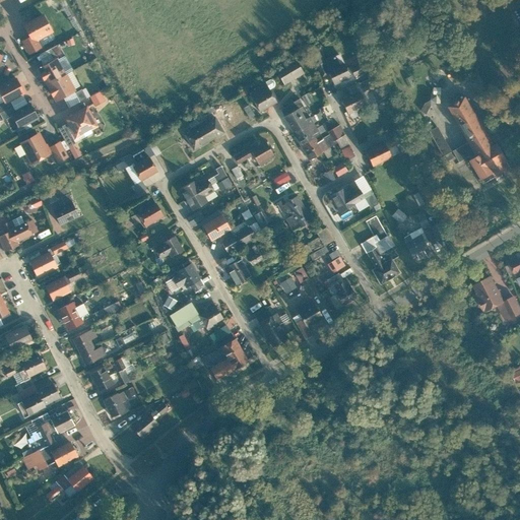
[(43,14),(23,24),(29,36),(33,42),(38,40),(52,31),(43,14)]
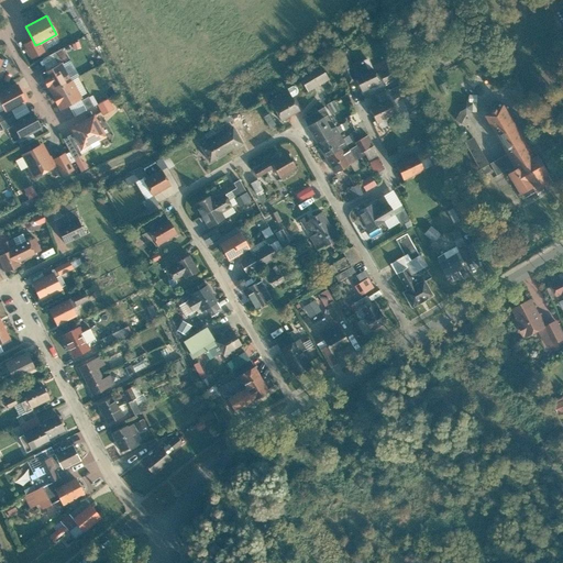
[(35,45),(32,39),(24,43),(31,58),(45,51),(41,43),(35,45)]
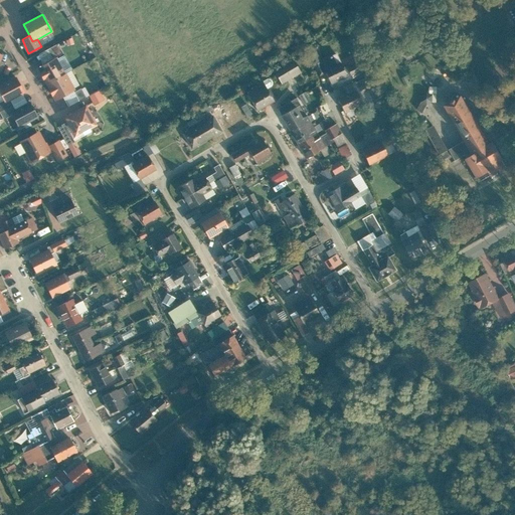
[(325,72),(320,60),(316,51),(308,54),(317,76),(325,72)]
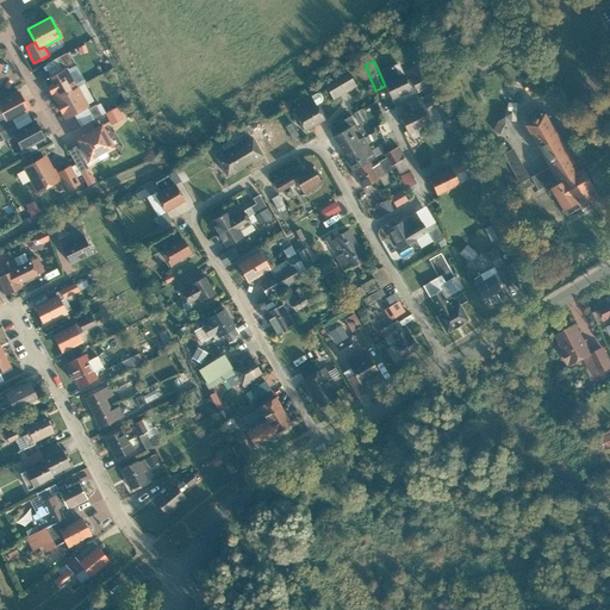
[(393,66),(379,72),(385,86),(391,99),(410,91),(403,74),(398,76),(393,66)]
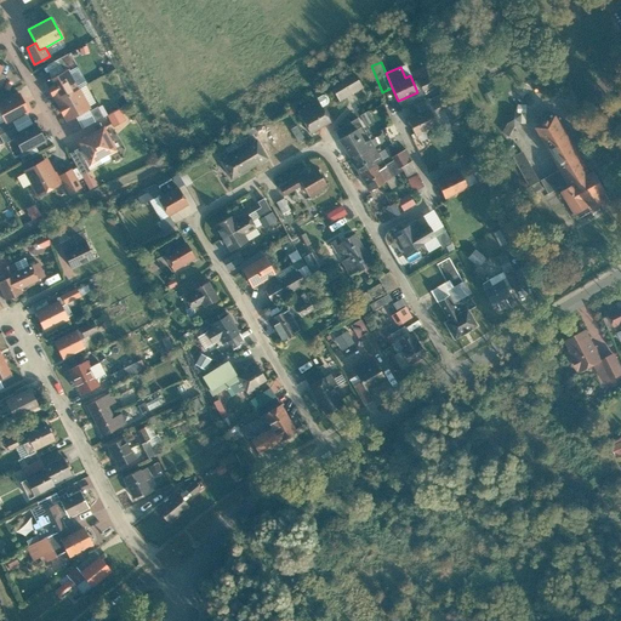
[(45,83),(56,101),(80,89),(69,69),(45,83)]
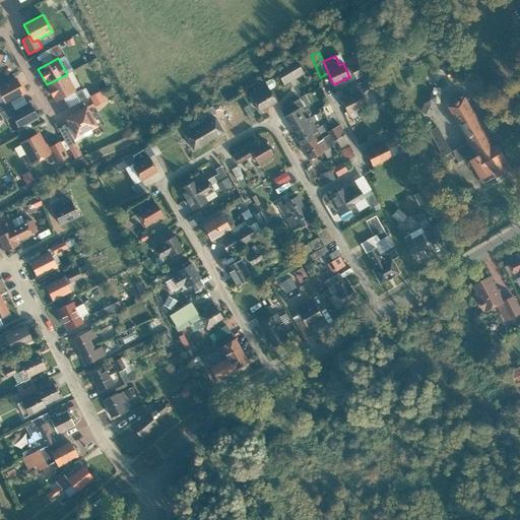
[(277,74),(283,84),(303,73),(297,62),(277,74)]
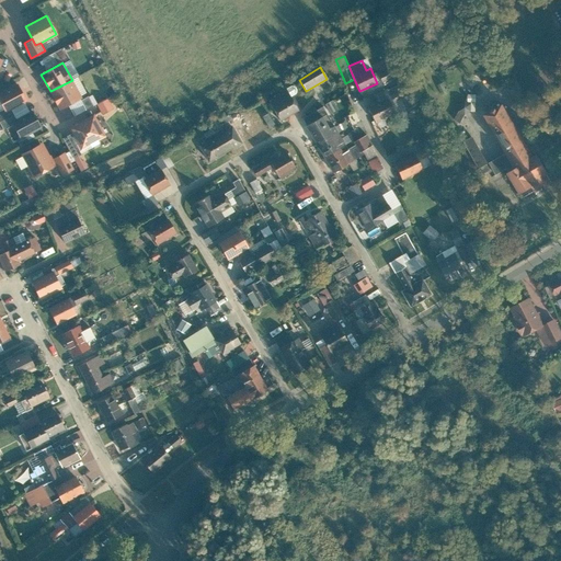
[(393,77),(390,69),(378,75),(381,82),(393,77)]
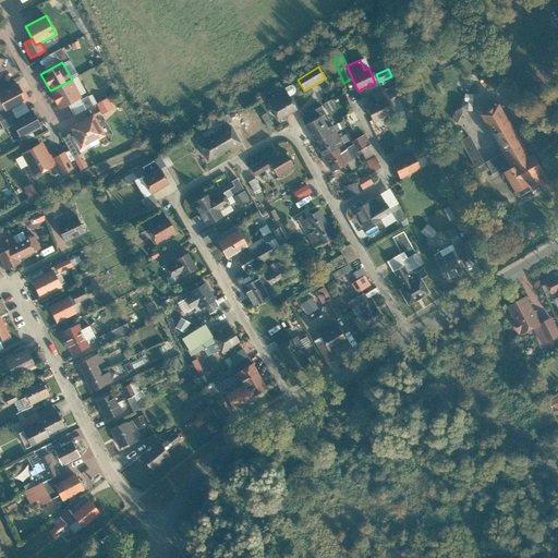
[(72,80),(50,91),(59,108),(81,96),(72,80)]
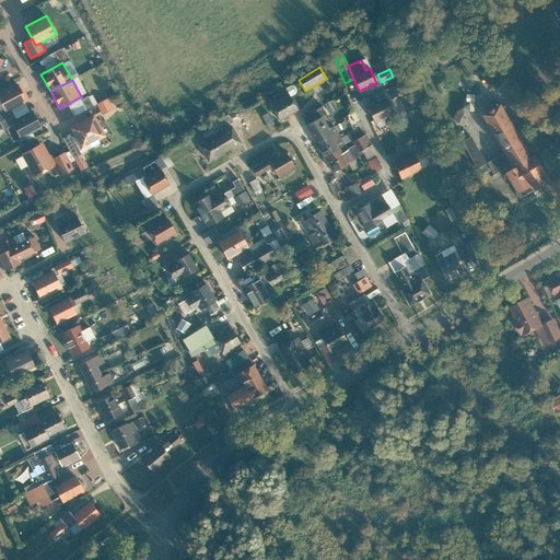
[(16,84),(0,93),(0,98),(4,107),(7,111),(11,108),(26,100),(16,84)]
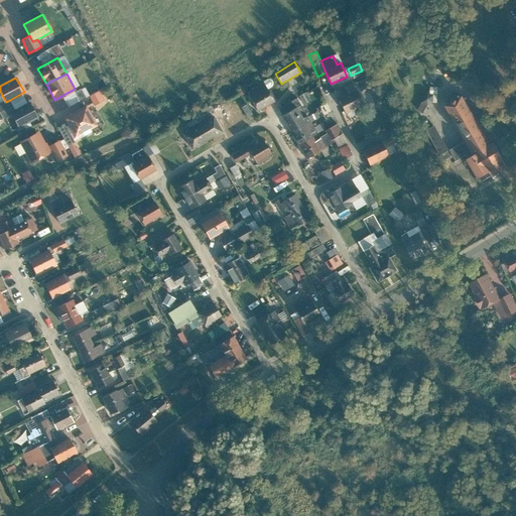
[(257,111),(274,101),(264,84),(247,94),(257,111)]
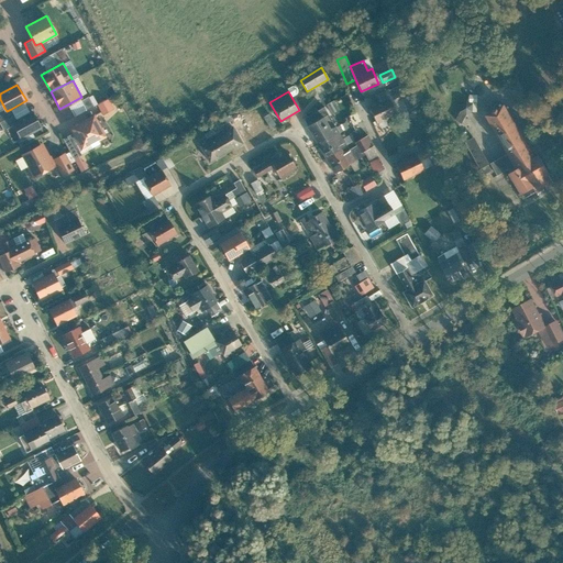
[(401,91),(393,96),(396,102),(405,98),(401,91)]
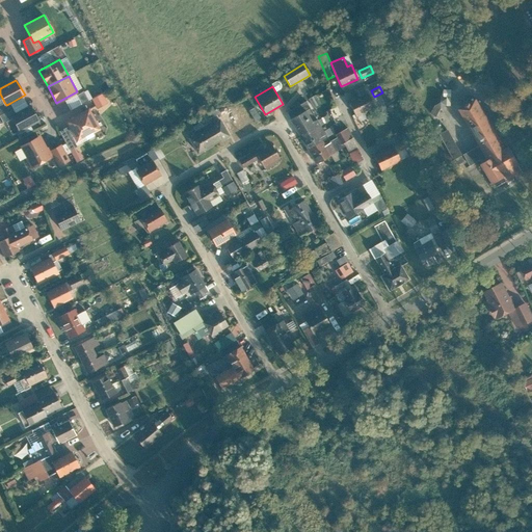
[(83,90),(77,95),(82,104),(88,100),(83,90)]
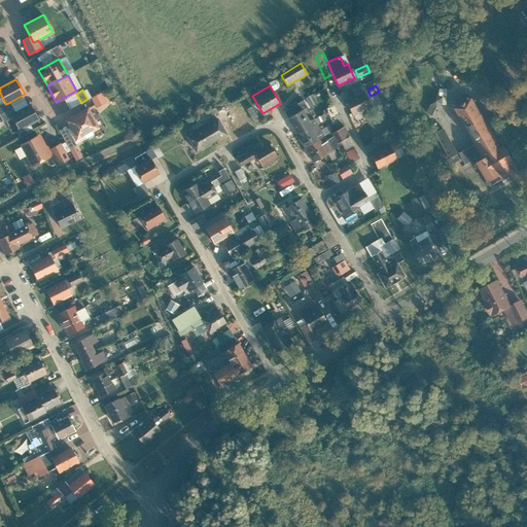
[(105,91),(94,97),(99,107),(110,102),(105,91)]
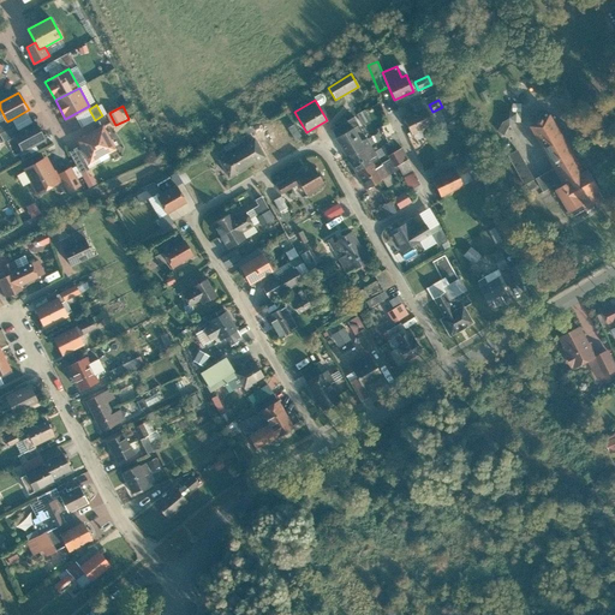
[(424,107),(402,117),(411,135),(433,125),(424,107)]
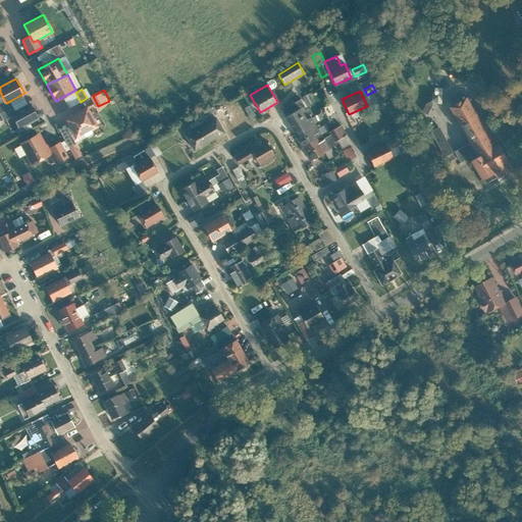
[(432,94),(427,97),(427,103),(432,106),(437,103),(437,97),(432,94)]
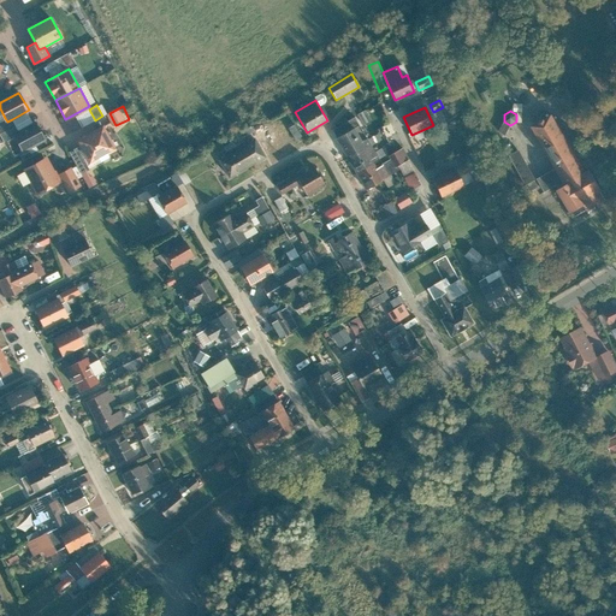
[(585,171),(551,114),(531,126),(555,169),(566,185),(558,189),(557,190),(570,213),(584,206),(587,212),(605,201),(599,191),(602,190),(590,169),(585,171)]
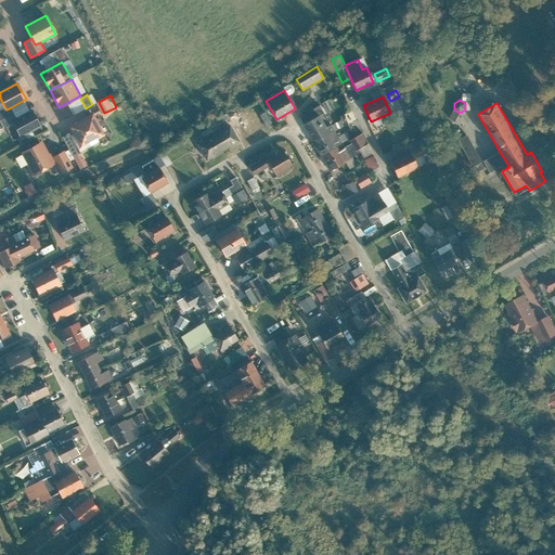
[(7,110),(4,106),(0,108),(0,119),(13,113),(11,107),(7,110)]
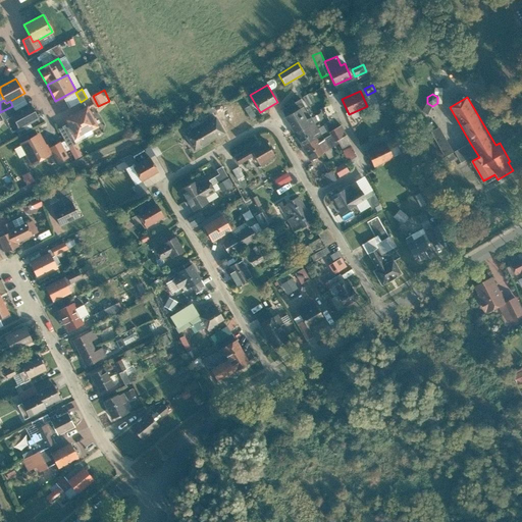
[(15,111),(11,113),(12,115),(19,128),(39,118),(31,103),(15,111)]
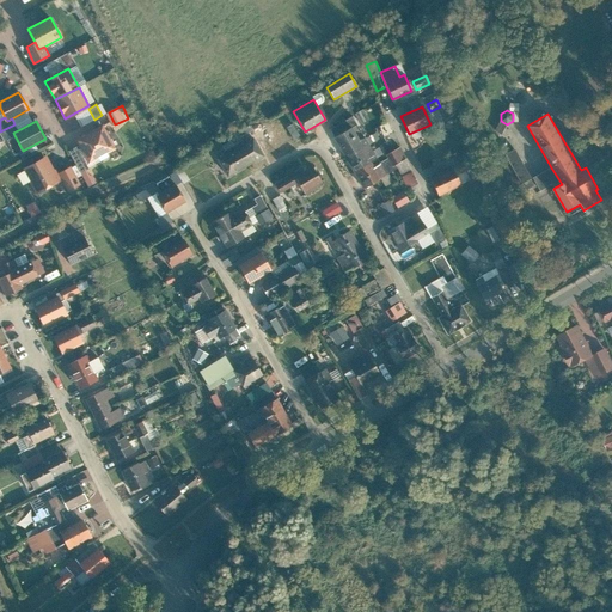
[(495,132),(502,135),(507,126),(501,122),(495,132)]
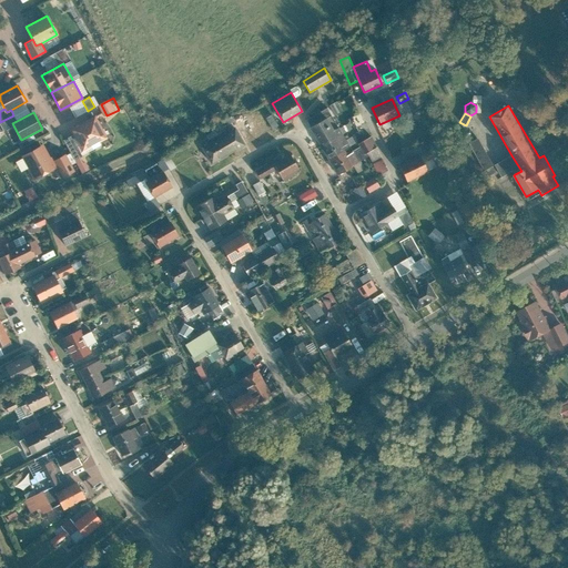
[(277,125),(271,114),(265,118),(272,129),(277,125)]
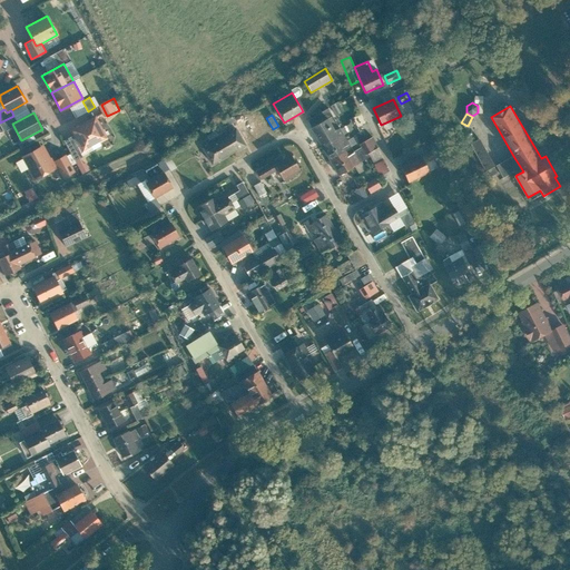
[(13,116),(0,123),(0,126),(3,131),(13,126),(12,124),(17,121),(13,116)]
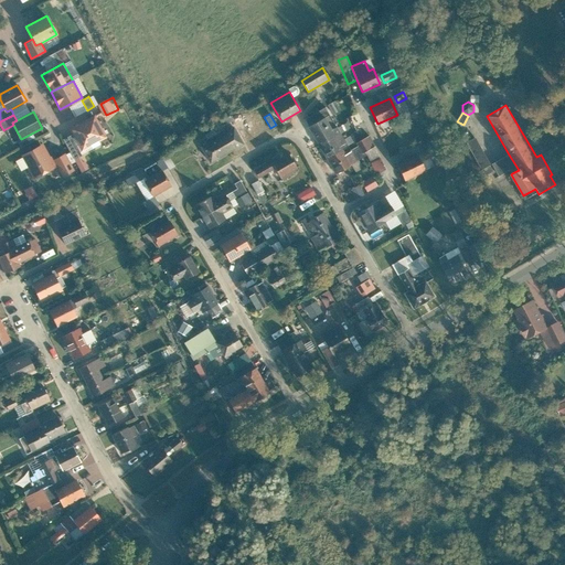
[(95,115),(68,128),(81,150),(107,137),(95,115)]
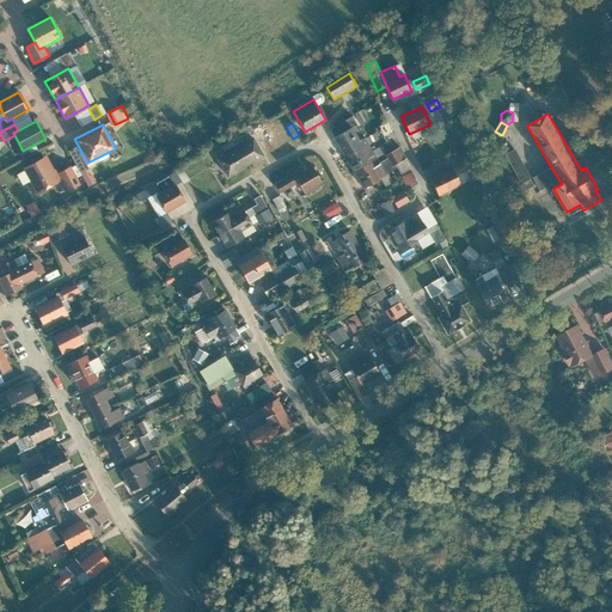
[(350,127),(332,138),(352,172),(369,161),(368,158),(373,155),(362,136),(357,140),(350,127)]
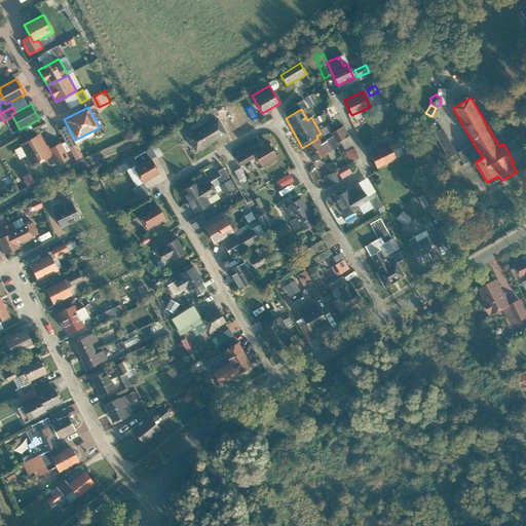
[(211,118),(199,125),(210,144),(226,134),(217,118),(212,121),(211,118)]
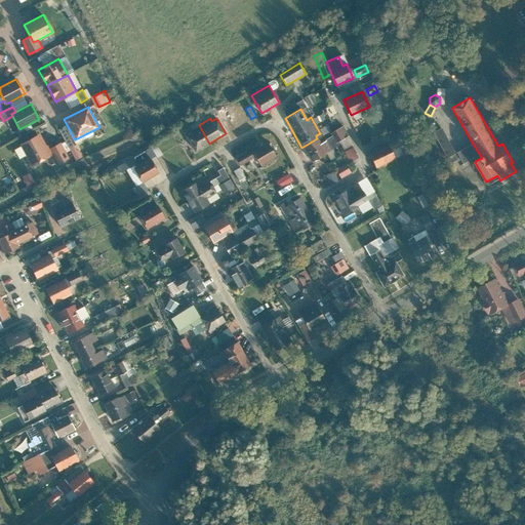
[(66,125),(58,129),(69,148),(74,146),(76,145),(66,125)]
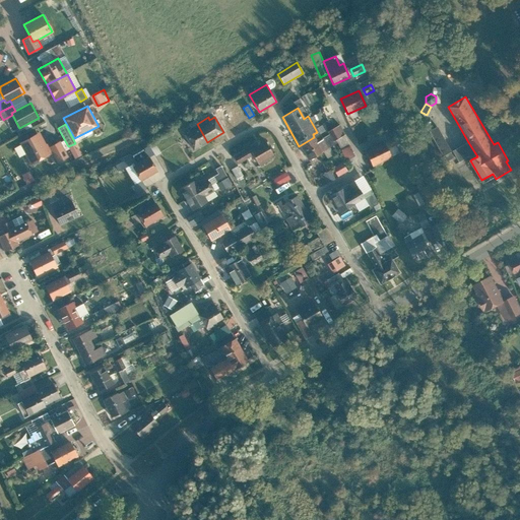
[(183,135),(192,151),(207,142),(197,124),(187,130),(188,132),(183,135)]
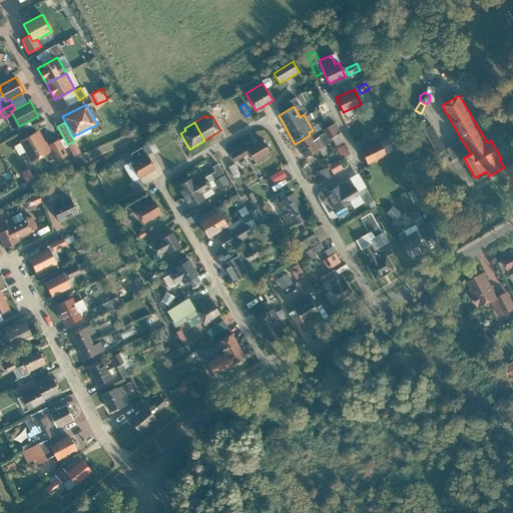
[(446,150),(432,125),(424,130),(437,154),(439,154),(443,160),(448,157),(445,150),(446,150)]
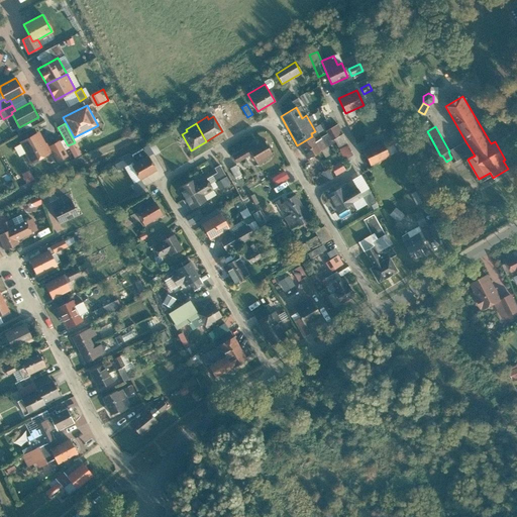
[(392,129),(381,134),(384,139),(395,135),(392,129)]
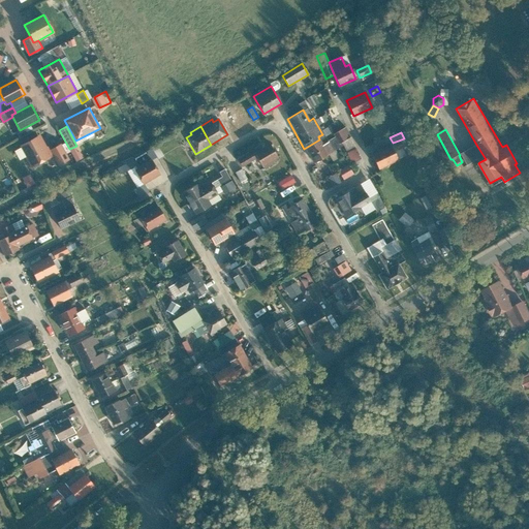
[(40,135),(20,146),(31,166),(52,156),(40,135)]
